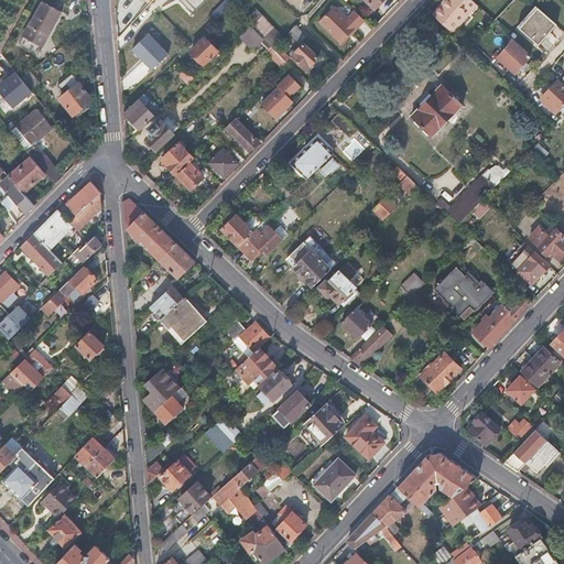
[(205,0),(185,0),(196,10),(205,0)]
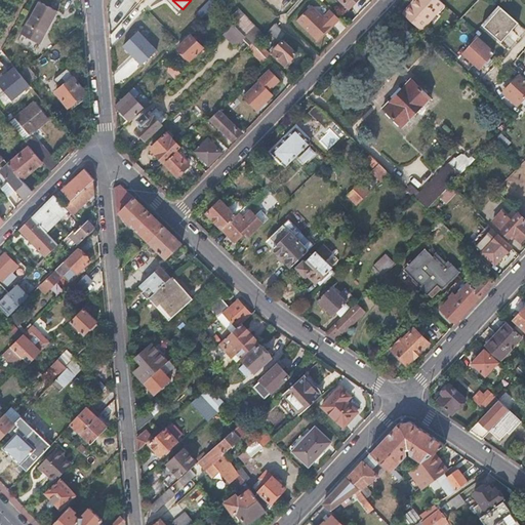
[(231,0),(217,0),(214,4),(228,17),(238,7),(231,0)]
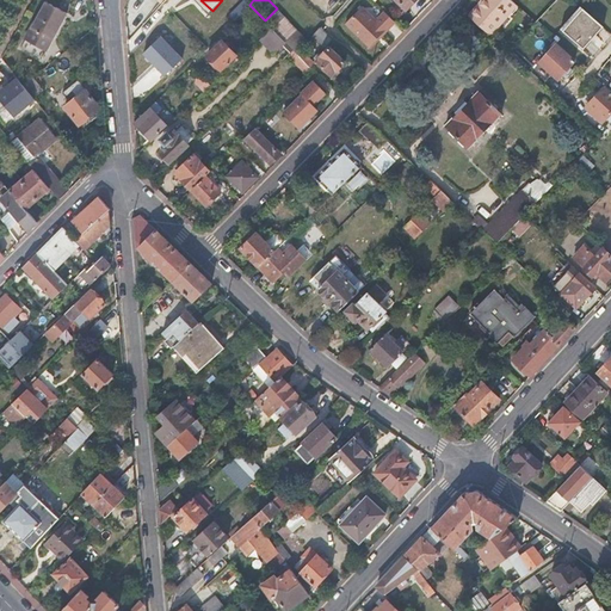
[(395,0),(406,10),(415,0),(395,0)]
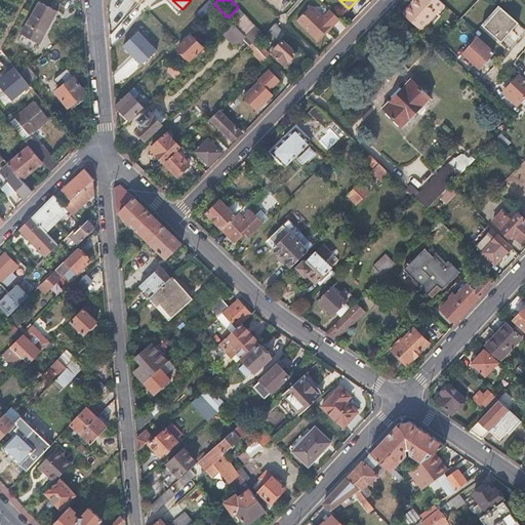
[(438,0),(416,0),(404,14),(420,30),(443,4),(438,0)]
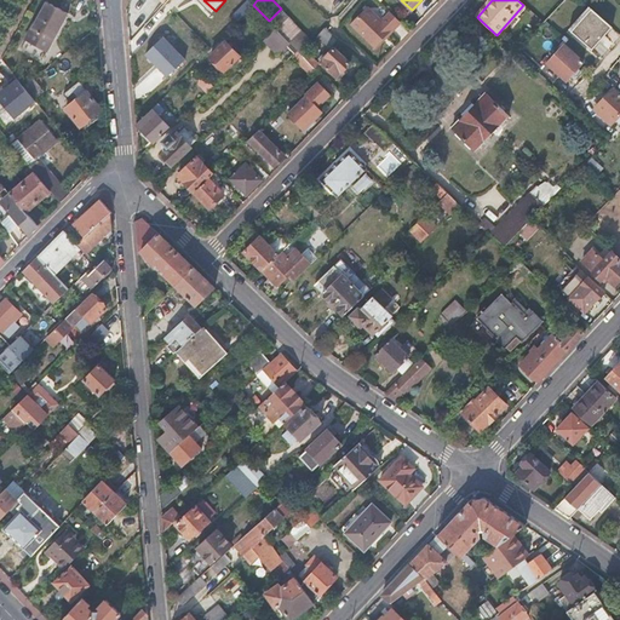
[(50,51),(70,13),(49,1),(28,39),(50,51)]
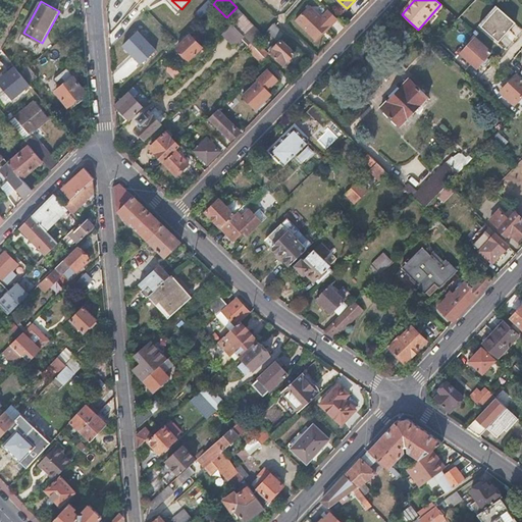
[(120,20),(129,29),(143,13),(134,5),(120,20)]
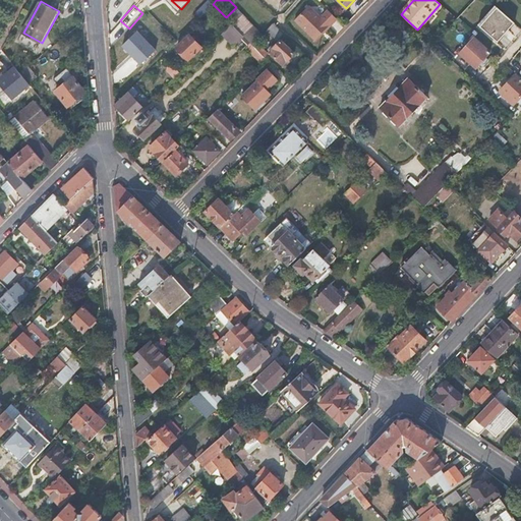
[(325,31),(337,18),(327,8),(320,16),(307,5),(294,19),(314,38),(324,30),(325,31)]
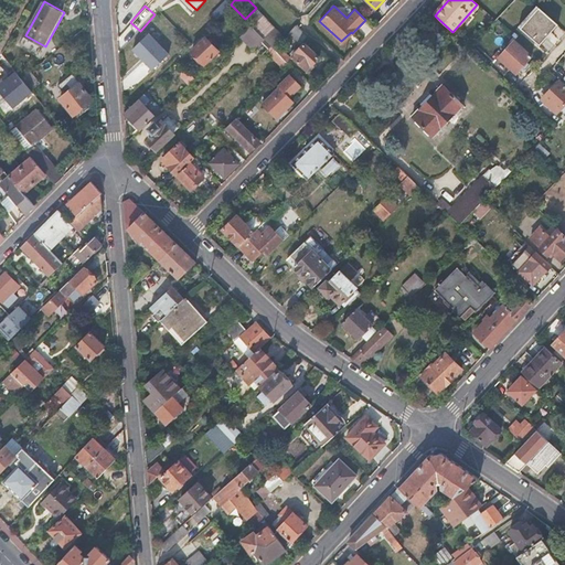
[(274,49),(278,44),(285,38),(256,8),(245,19),(251,24),(264,38),(270,45),(274,49)]
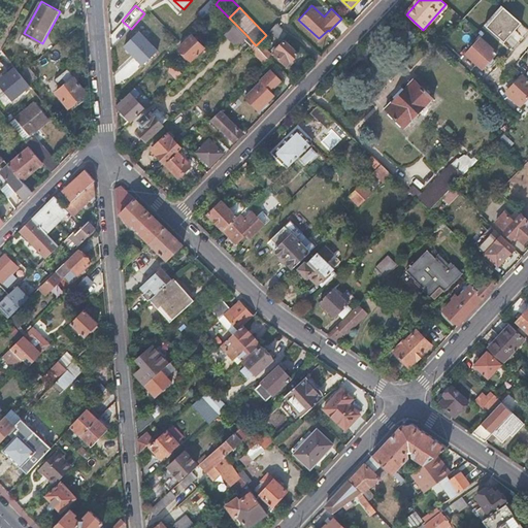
[(521,23),(504,7),(487,28),(503,43),(521,23)]
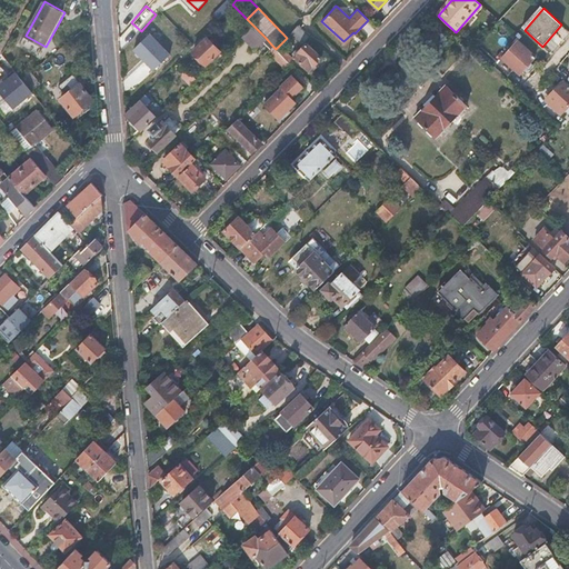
[(255,49),(266,38),(252,25),(242,36),(255,49)]
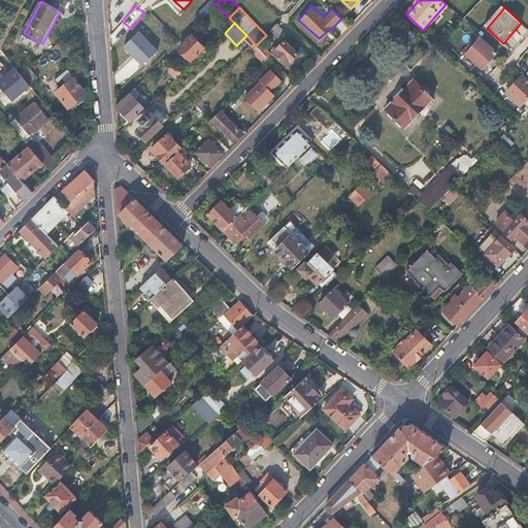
[(286,33),(275,23),(270,29),(281,39),(286,33)]
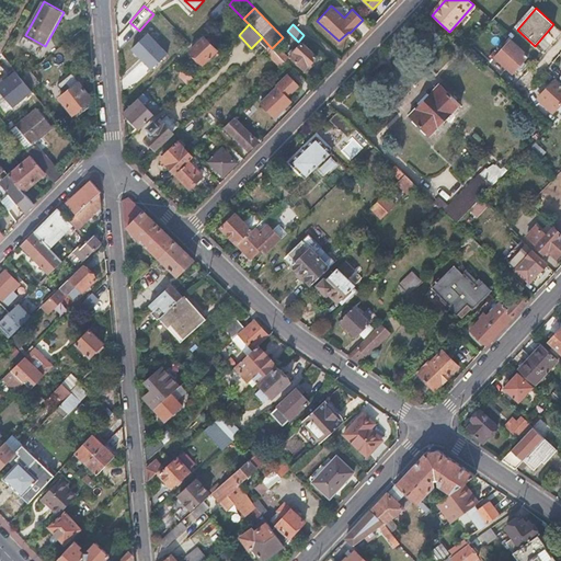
[(169,54),(146,32),(130,48),(153,69),(169,54)]
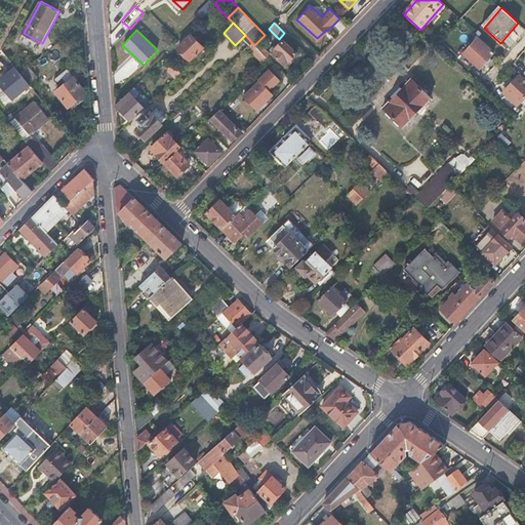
[(319,40),(327,31),(326,30),(317,38),(319,40)]
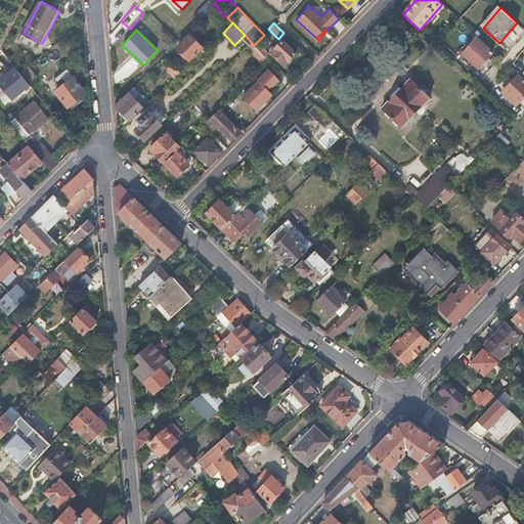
[(203,47),(190,34),(177,47),(189,59),(203,47)]
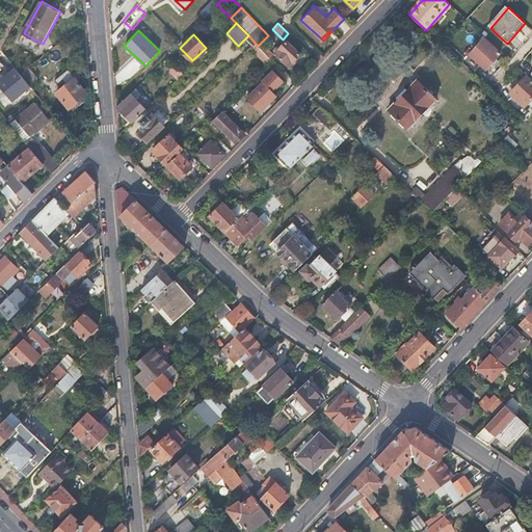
[(289,67),(300,54),(286,41),(274,53),(289,67)]
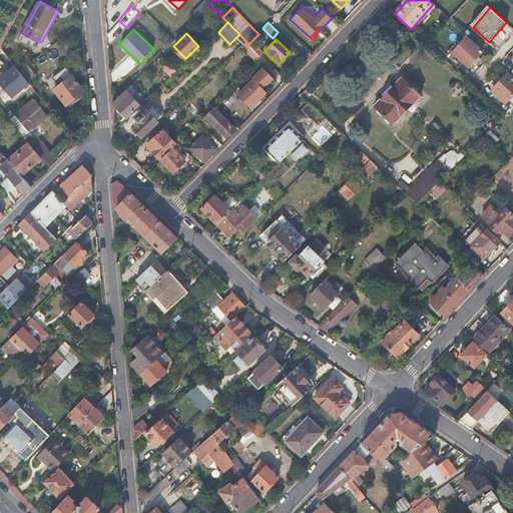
[(248,44),(260,55),(264,51),(252,40),(248,44)]
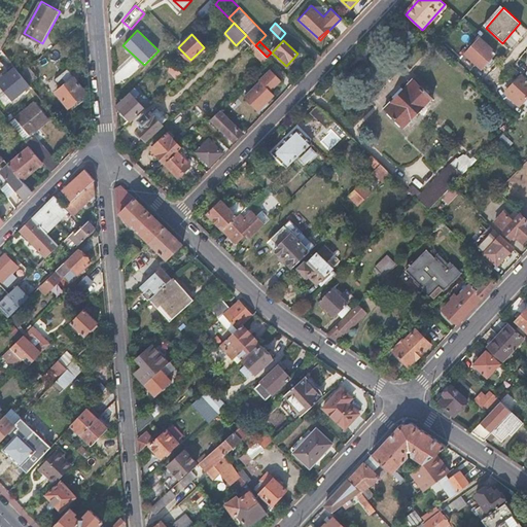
[(471,55),(462,65),(471,74),(479,66),(485,71),(490,66),(494,61),(499,56),(482,41),(475,49),(473,48),(469,53),(471,55)]
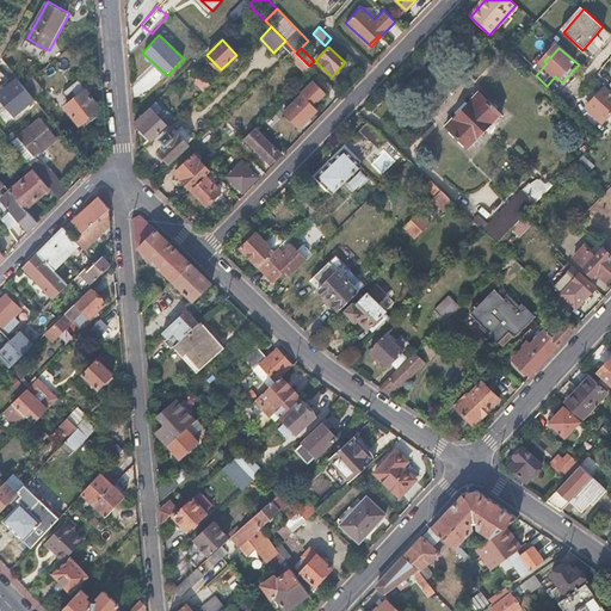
[(303,81),(314,71),(309,66),(296,53),(292,49),(288,54),(303,71),(298,76),(303,81)]
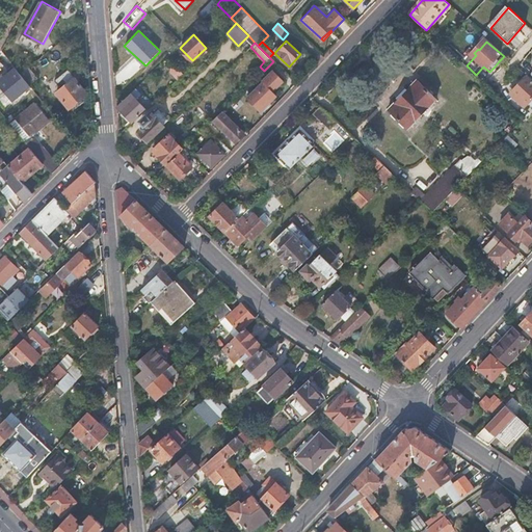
[(23,76),(21,74),(11,61),(2,69),(9,78),(11,76),(16,81),(23,76)]
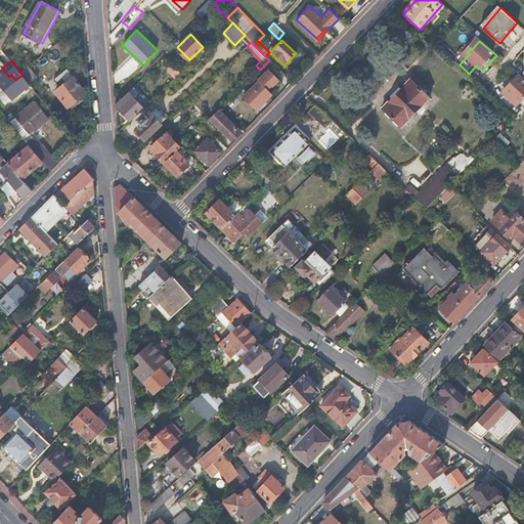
[(181,73),(172,62),(166,69),(174,79),(181,73)]
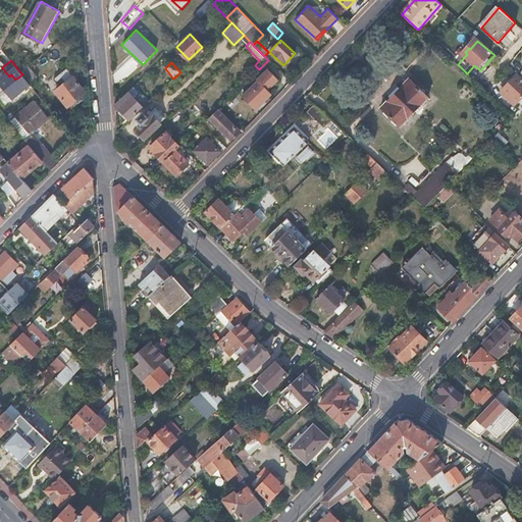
[(37,77),(29,66),(20,72),(22,74),(30,84),(37,77)]
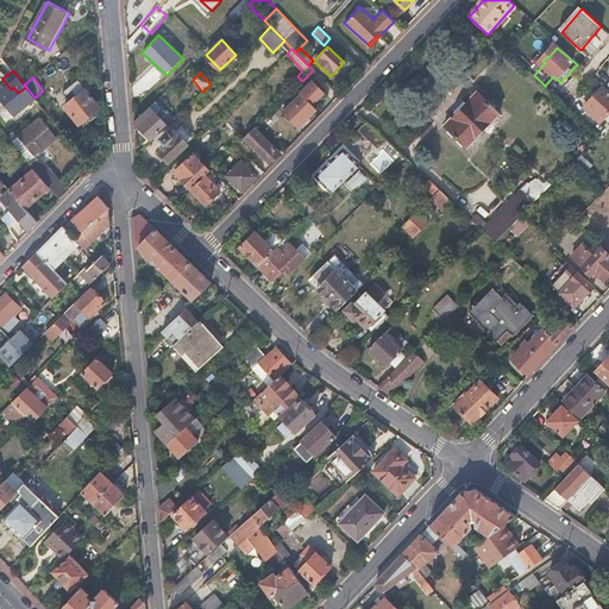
[(100,107),(79,80),(62,93),(67,98),(68,96),(70,100),(64,105),(79,124),(100,107)]
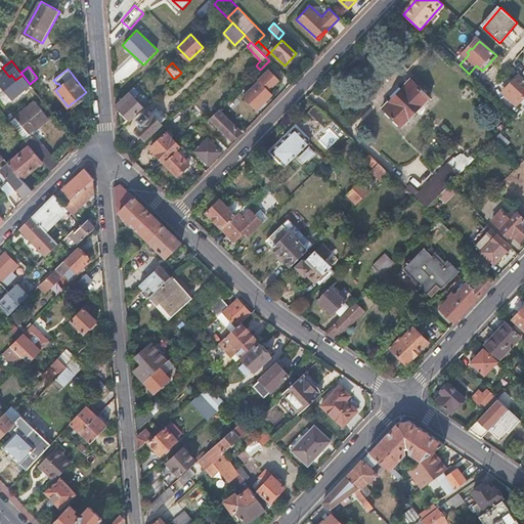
[(259,81),(244,96),(256,108),(271,94),(268,90),(278,80),(269,69),(258,79),(259,81)]
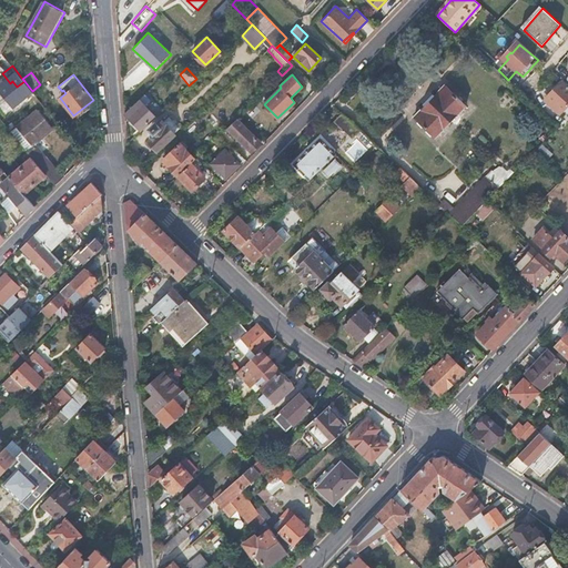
[(567,89),(560,82),(546,98),(561,112),(567,104),(567,89)]
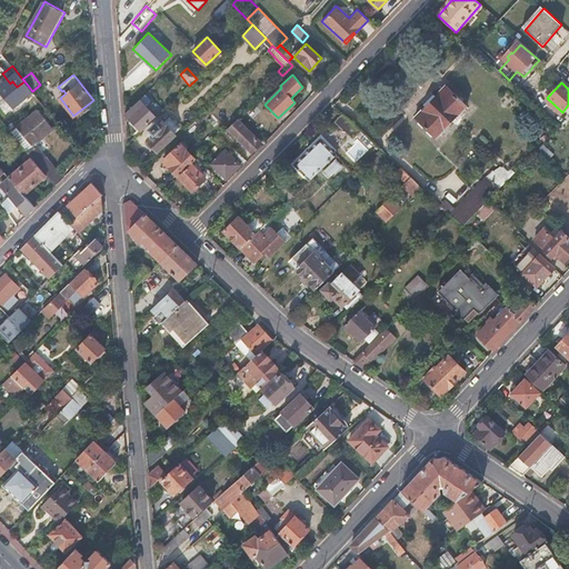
[(445,87),(415,118),(436,138),(466,107),(445,87)]
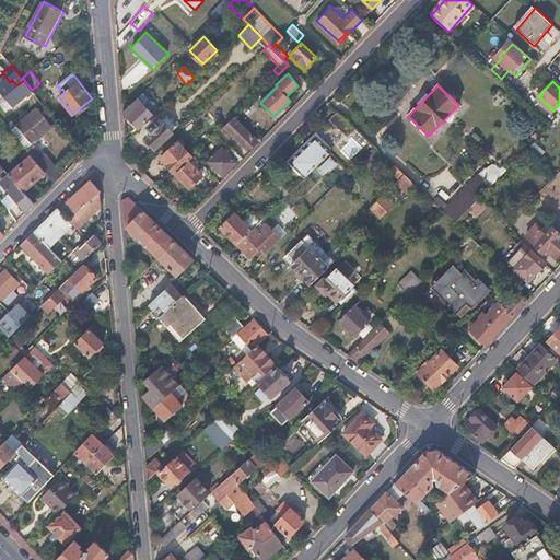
[(128,116),(139,129),(153,115),(150,113),(141,102),(128,116)]
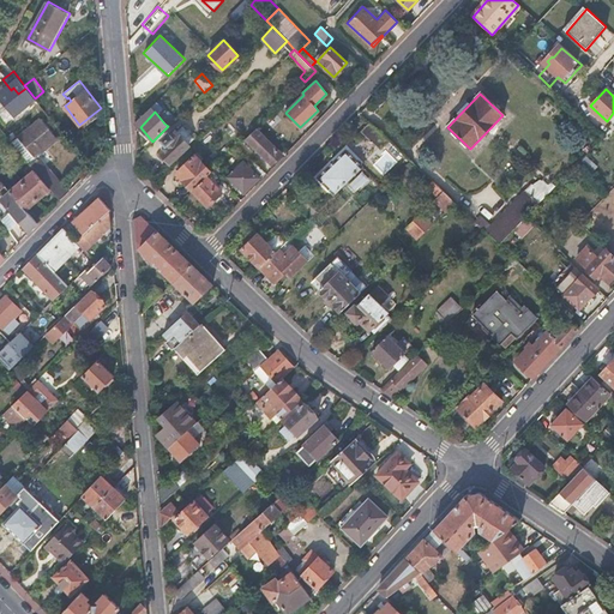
[(164,124),(168,126),(180,115),(176,112),(164,124)]
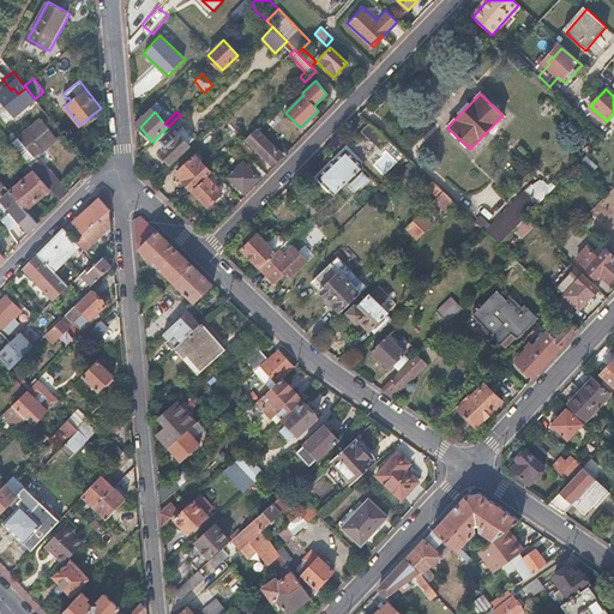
[(36,160),(38,158),(59,140),(40,119),(18,137),(36,160)]
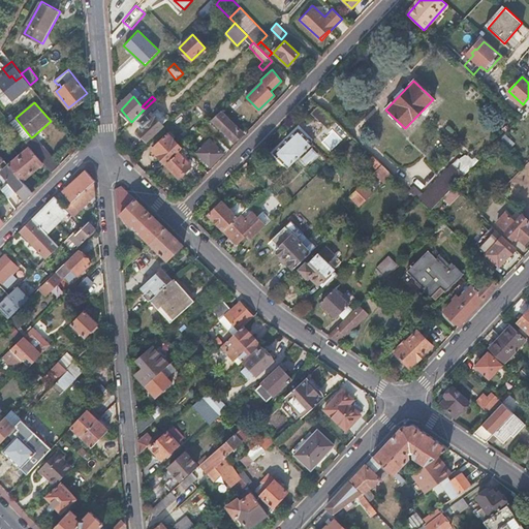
[(336,122),(318,105),(312,113),(329,129),(336,122)]
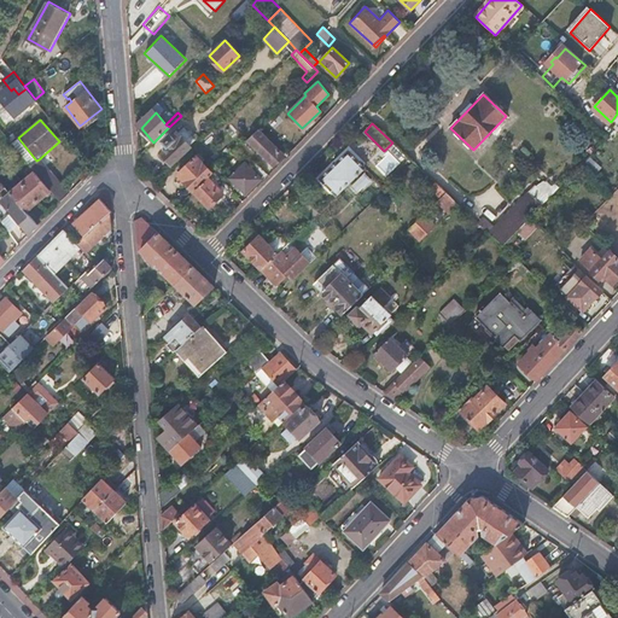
[(184,127),(178,132),(190,144),(194,139),(184,127)]
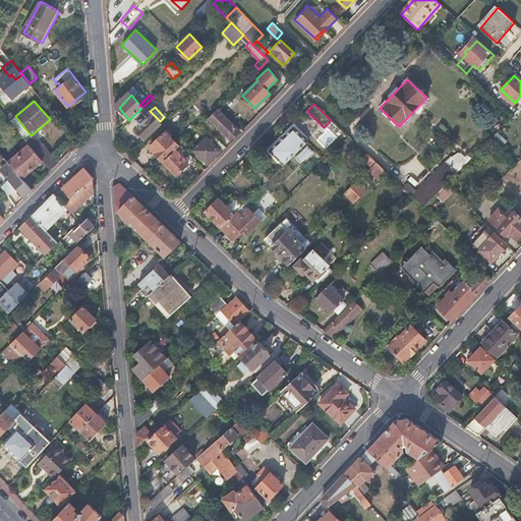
[(239,130),(218,109),(209,117),(231,138),(239,130)]
